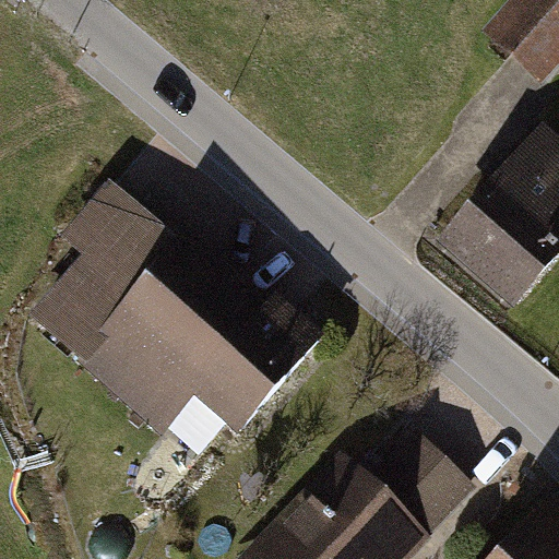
[(558,0),(513,0),(485,33),(545,85),(558,69),(558,0)]
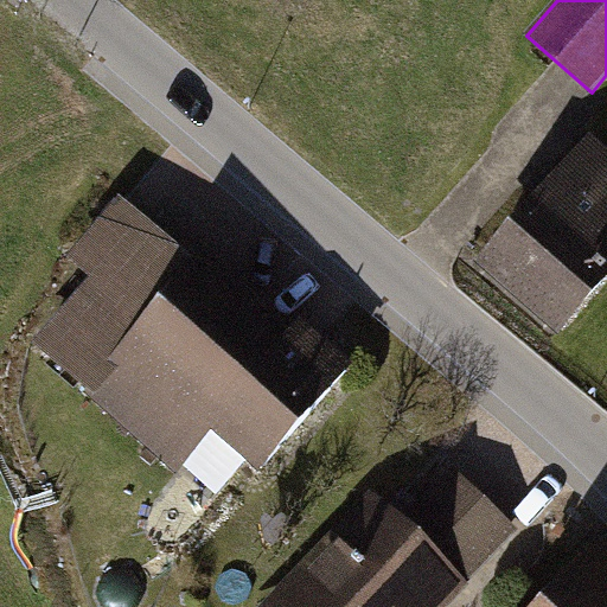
[(606,168),(593,157),(490,274),(556,333),(606,275),(606,168)]
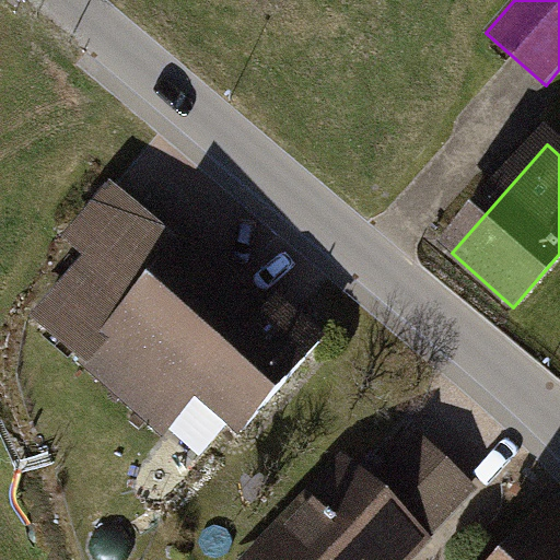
[(136,223),(36,331),(165,448),(265,339),(136,223)]
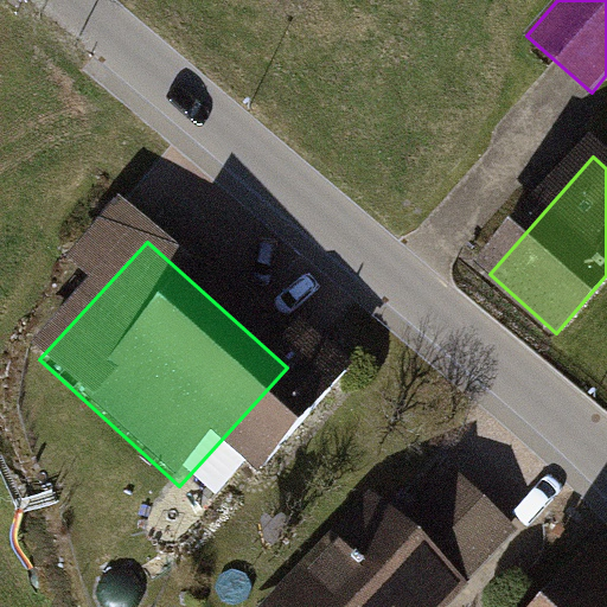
[(406,493),(289,606),(445,606),(521,532),(467,479),(428,517),(406,493)]
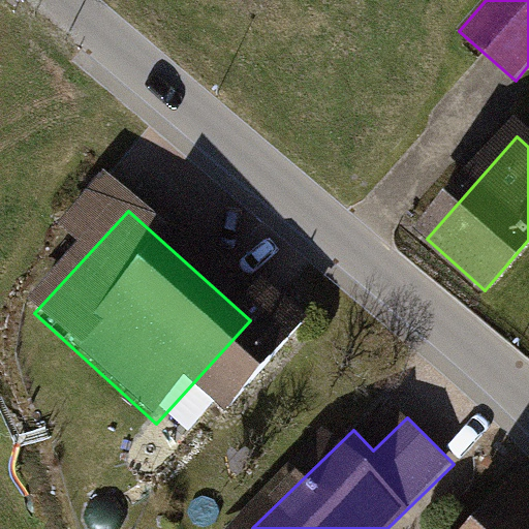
[(528,528),(528,508),(515,497),(486,528),(528,528)]
